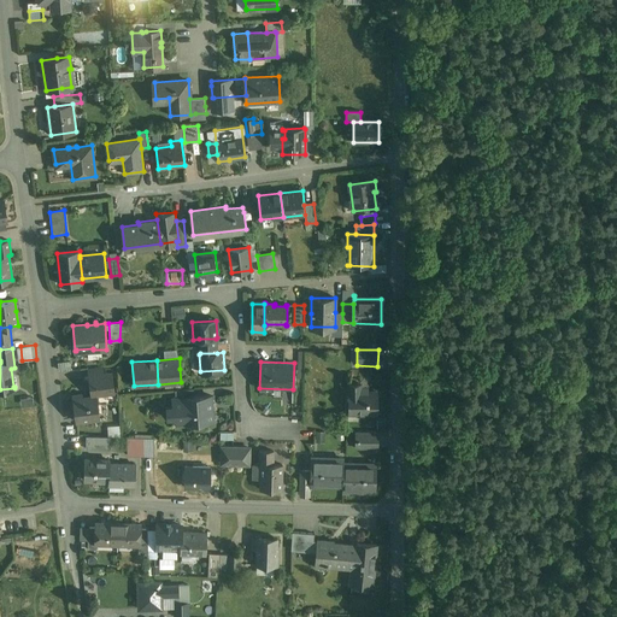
[(111,372),(89,375),(92,394),(113,392),(111,372)]
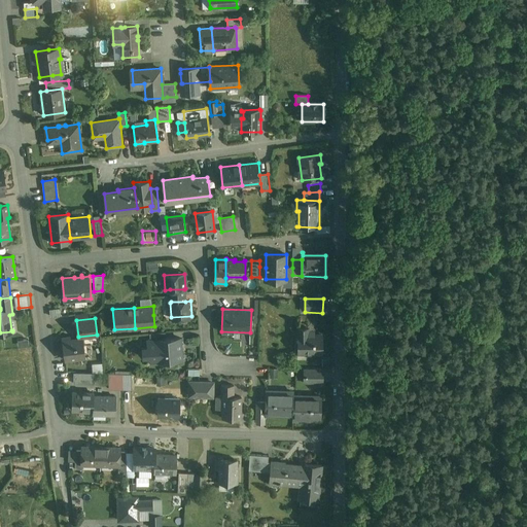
[(322,336),(308,336),(308,328),(299,328),(299,336),(297,336),(297,354),(322,354),(322,336)]
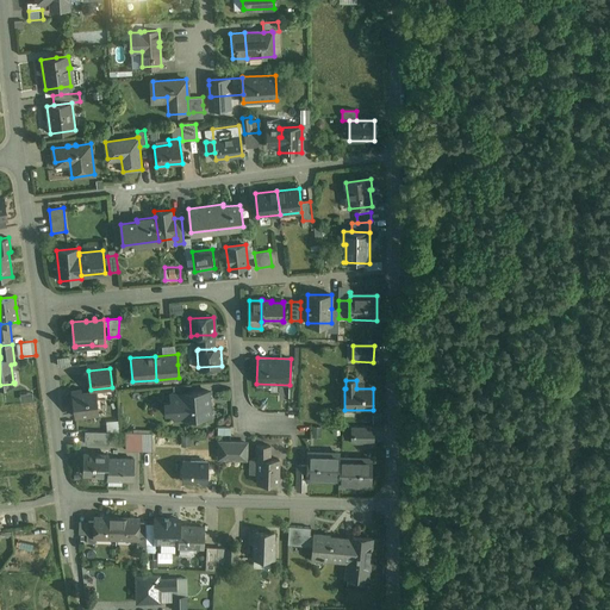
[(192,384),(174,385),(174,393),(180,393),(180,392),(192,391),(192,384)]
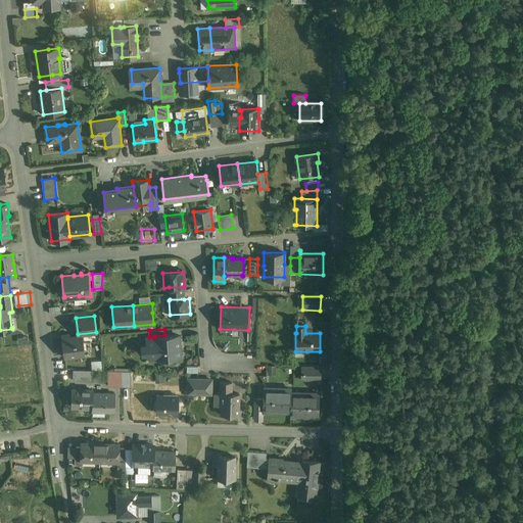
[(83,335),(62,337),(64,357),(85,354),(83,335)]
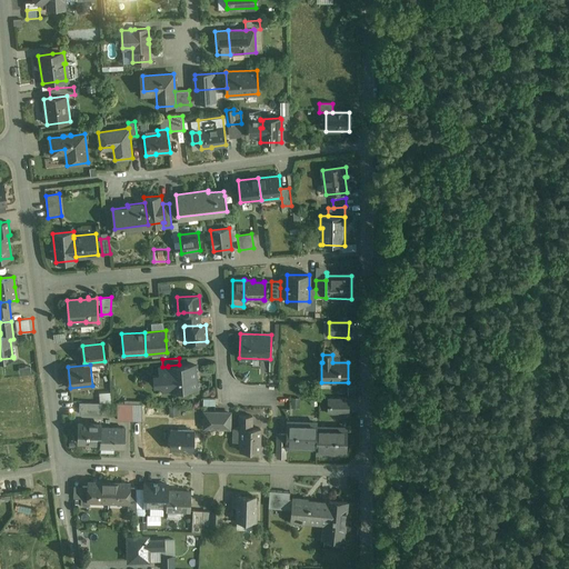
[(179,365),(168,366),(168,367),(169,383),(170,389),(196,388),(195,365),(179,365)]
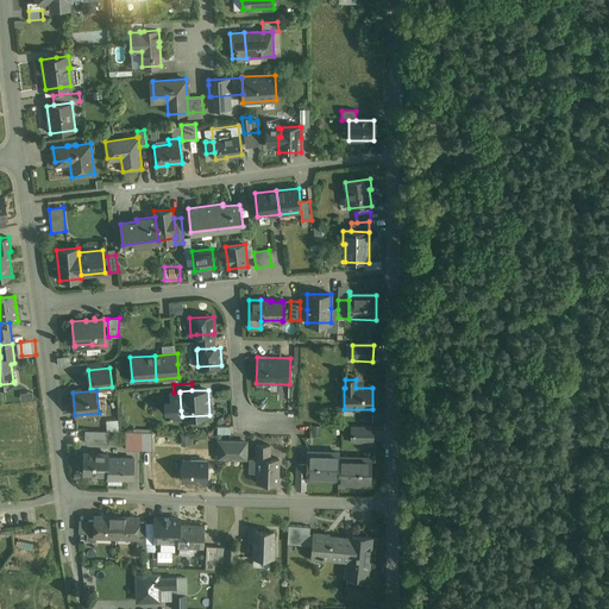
[(180,393),(174,393),(170,393),(171,401),(165,401),(165,412),(174,410),(181,410),(180,393)]
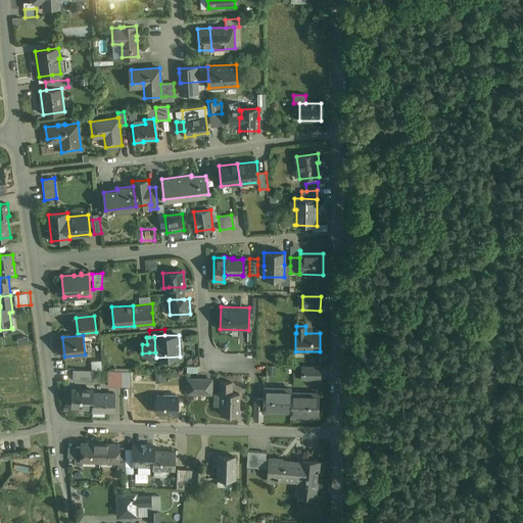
[(92,369),(101,368),(100,360),(91,361),(92,369)]
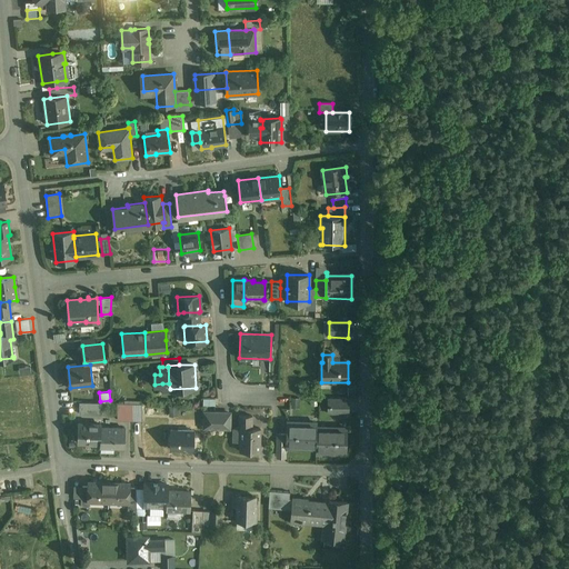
[(349,399),(329,399),(329,407),(335,407),(335,415),(336,415),(336,413),(348,413),(348,415),(349,399)]
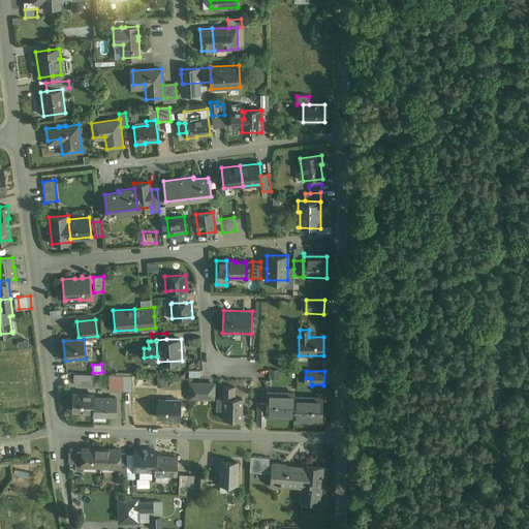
[(95,374),(73,373),(73,383),(94,383),(95,374)]
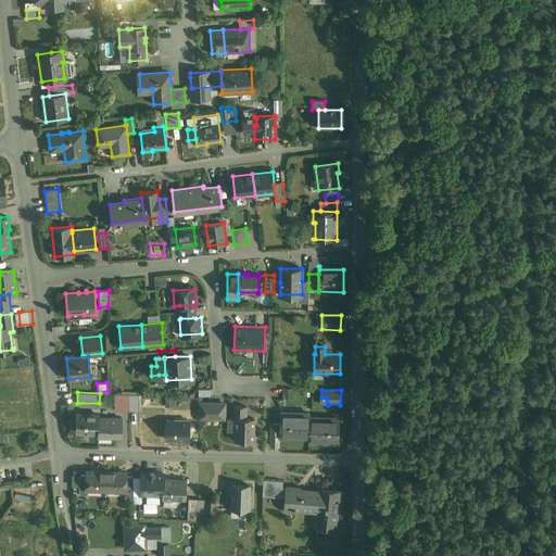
[(129,394),(114,394),(115,409),(130,409),(129,394)]
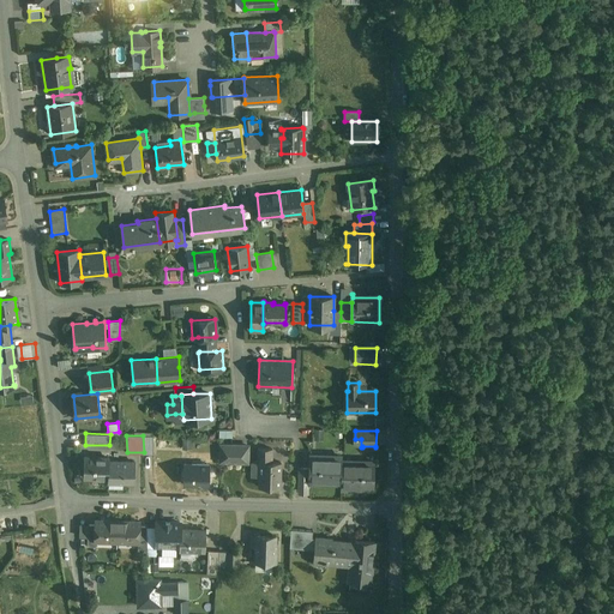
[(154,435),(143,435),(144,452),(154,453),(154,435)]
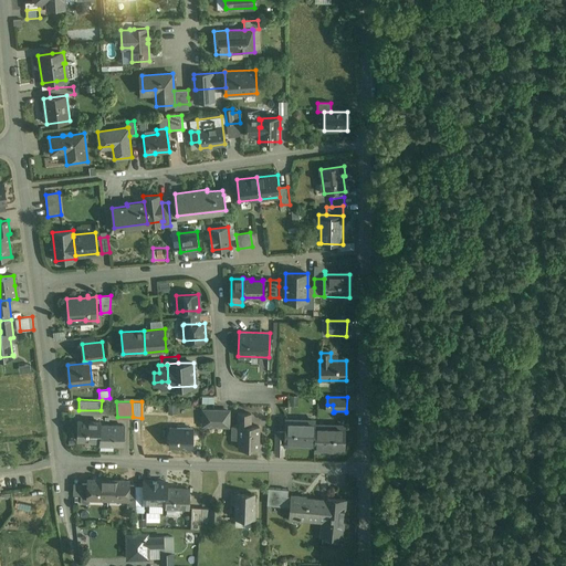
[(229,411),(203,410),(203,426),(229,426),(229,411)]
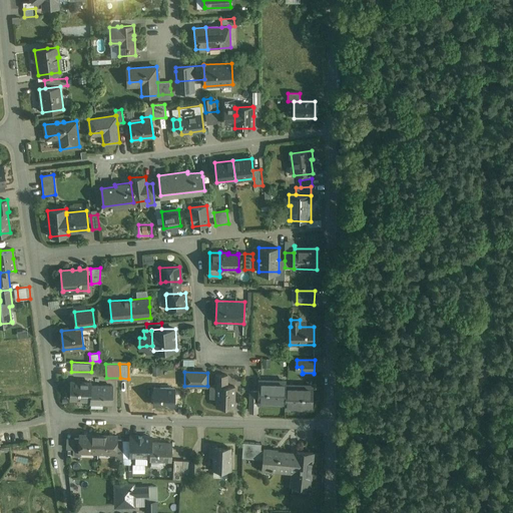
[(227,375),(215,375),(215,386),(217,387),(217,386),(226,386),(227,375)]
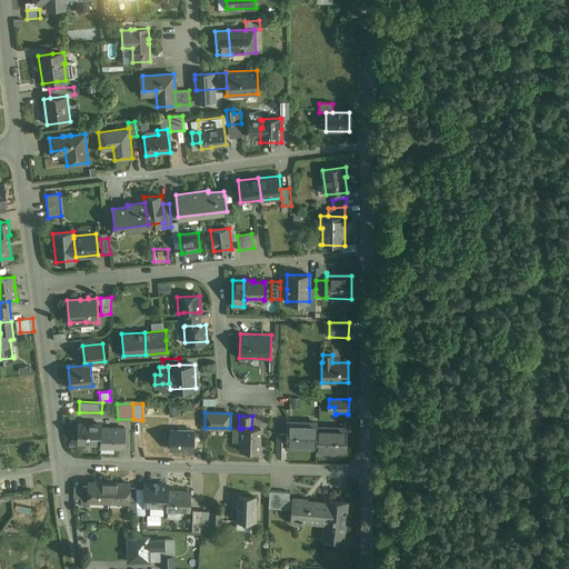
[(101,423),(79,422),(78,442),(100,443),(101,427),(101,423)]
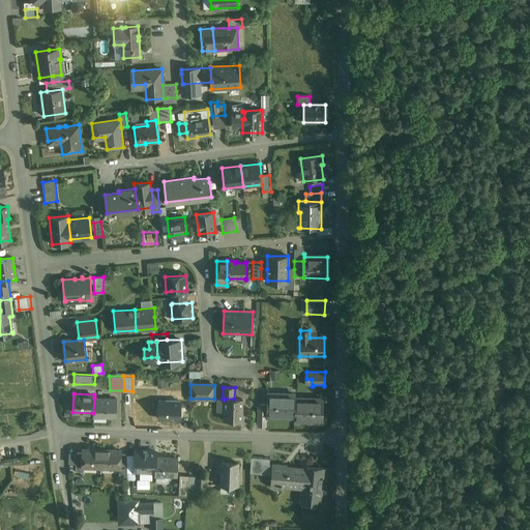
[(295,394),(268,393),(267,405),(267,417),(294,418),(294,422),(295,394)]
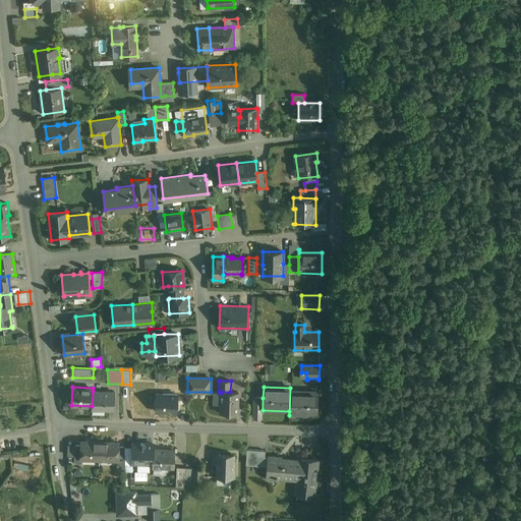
[(317,393),(290,392),(290,388),(289,415),(316,416),(317,393)]
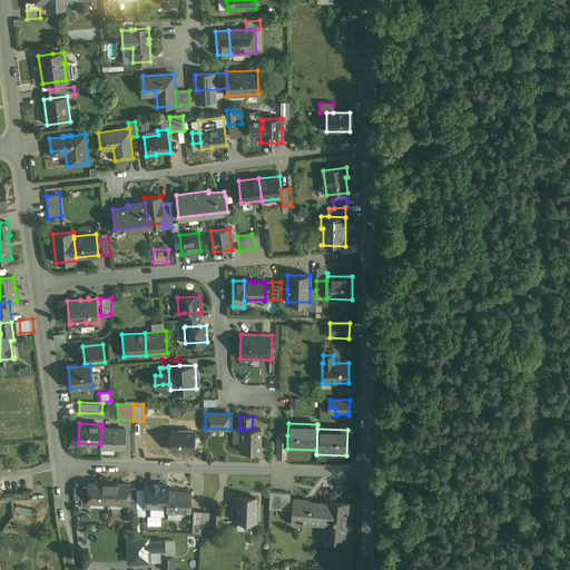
[(125,429),(101,428),(100,444),(100,446),(125,448),(125,429)]
